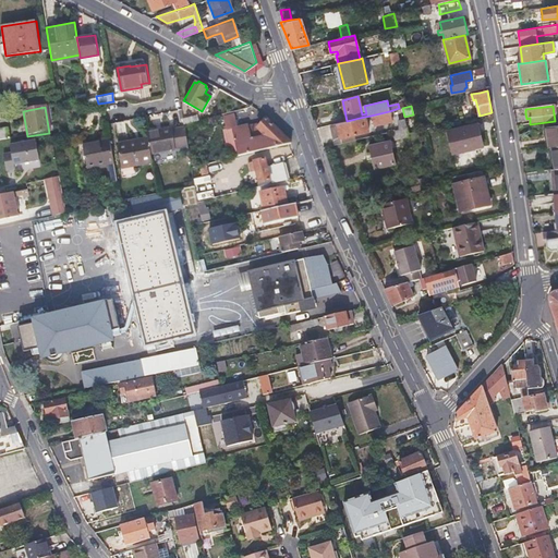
[(371,116),(372,120),(373,124),(391,120),(389,111),(371,116)]
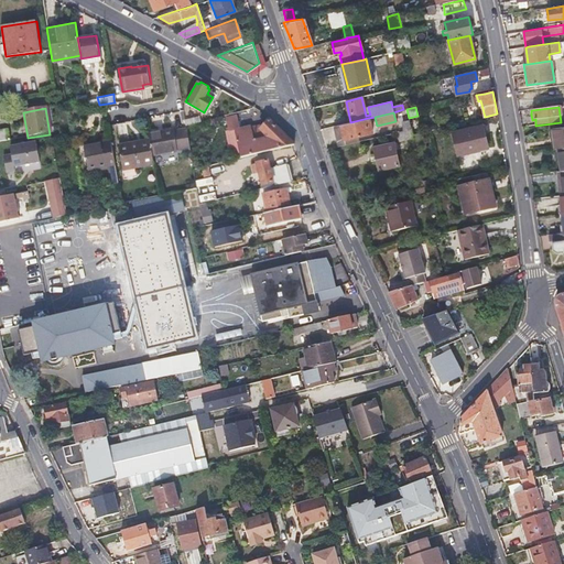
[(251,154),(266,151),(294,144),(269,120),(260,129),(249,130),(248,126),(237,129),(234,116),(224,118),(226,130),(224,131),(231,159),(240,158),(251,154)]
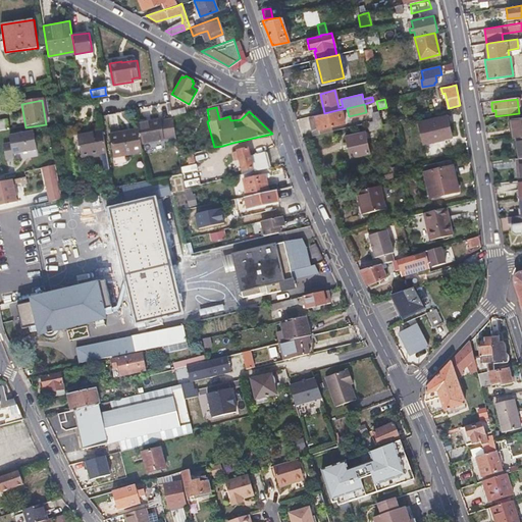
[(324,113),(309,116),(313,134),(330,131),(329,124),(344,121),(341,109),(324,113)]
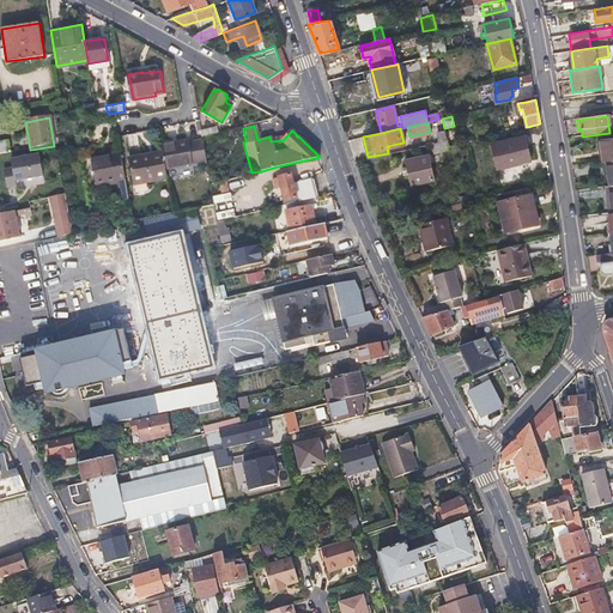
[(448,139),(445,133),(445,129),(437,131),(439,141),(448,139)]
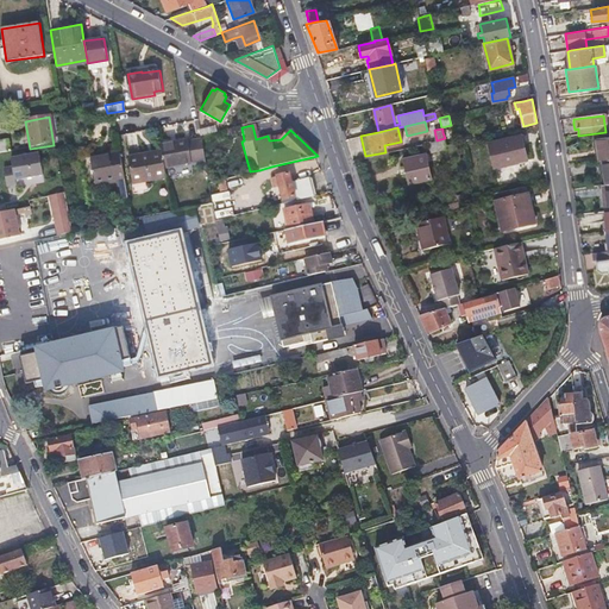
[(452,130),(443,132),(445,138),(446,146),(456,144),(452,130)]
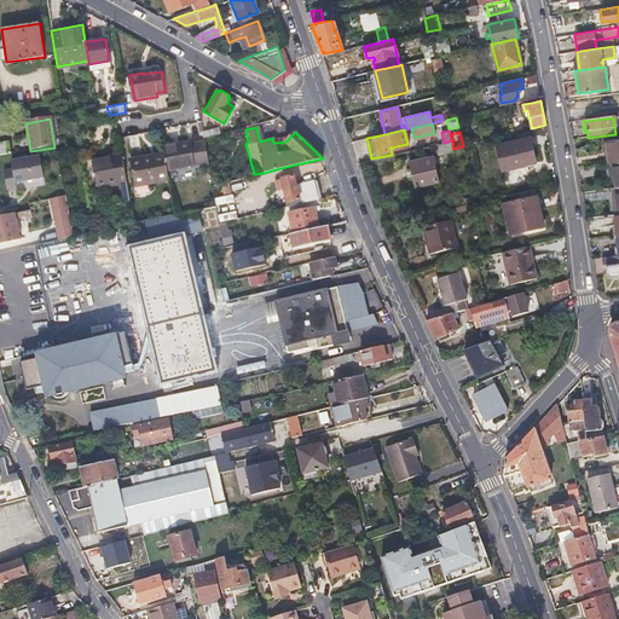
[(497,145),(501,158),(503,171),(537,162),(531,137),(497,145)]
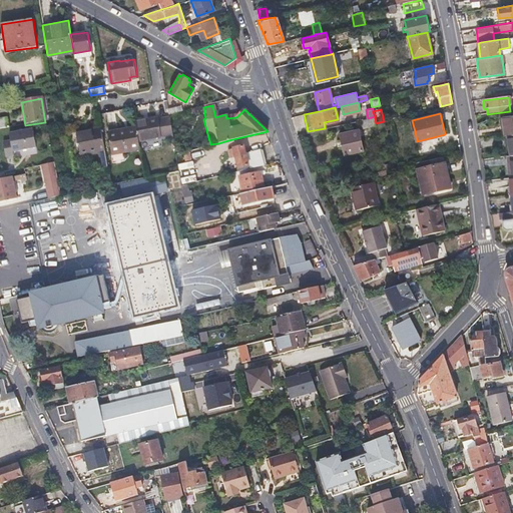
[(503,135),(507,135),(512,134),(512,115),(501,117),(503,135)]
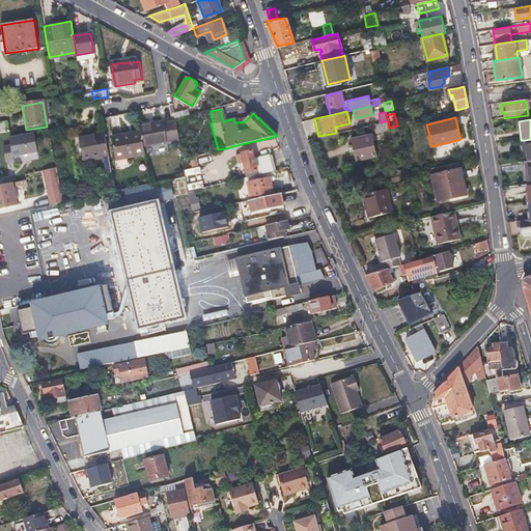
[(0,134),(22,131),(21,126),(20,120),(0,123),(0,134)]
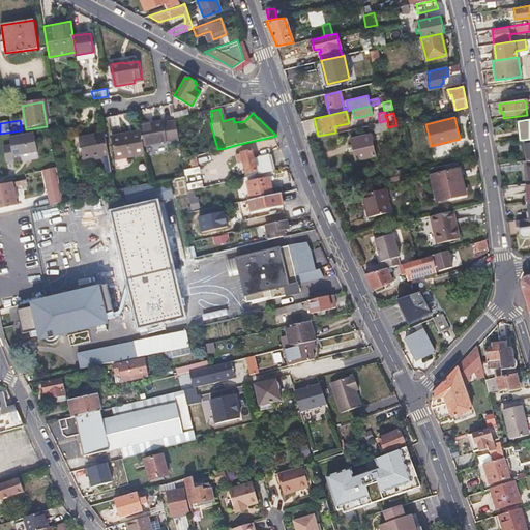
[(163,122),(139,126),(140,133),(143,148),(167,145),(166,143),(178,141),(175,122),(163,124),(163,122)]
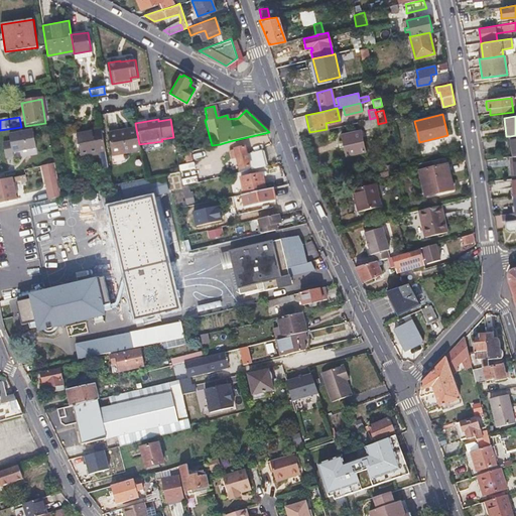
[(102,129),(90,131),(78,134),(81,155),(99,151),(106,150),(102,129)]
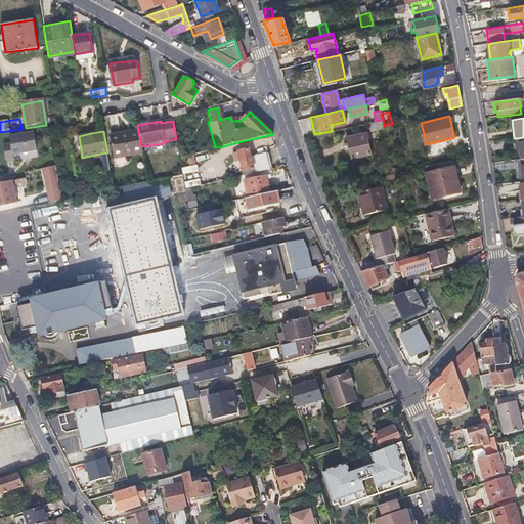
[(141,146),(138,131),(112,136),(115,159),(142,154),(141,146)]
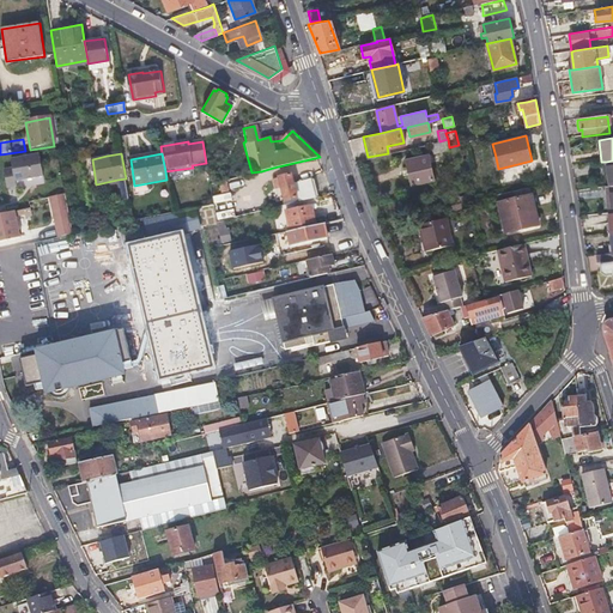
[(406,161),(410,173),(412,184),(434,180),(428,156),(406,161)]
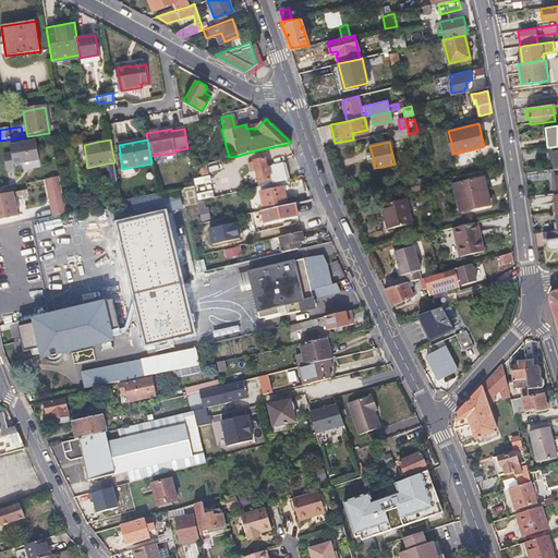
[(10,155),(2,156),(5,173),(14,171),(13,167),(38,162),(35,143),(9,147),(10,155)]
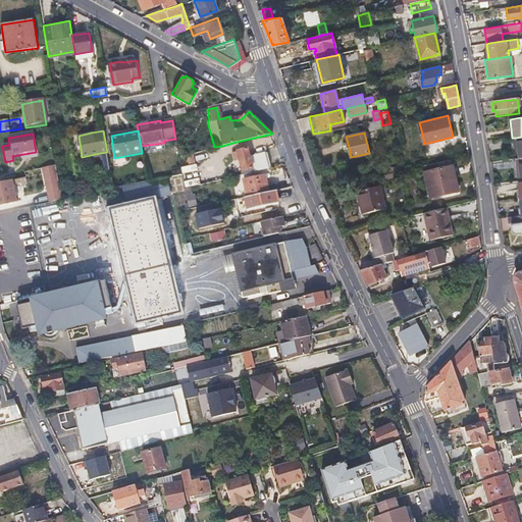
[(249,152),(246,140),(232,143),(233,147),(237,158),(239,157),(243,170),(252,168),(253,171),(269,167),(264,148),(249,152)]
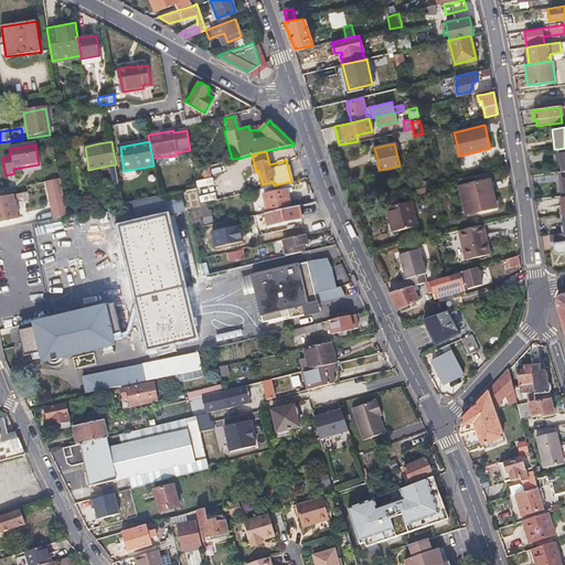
[(193,169),(194,173),(195,179),(221,172),(219,162),(193,169)]
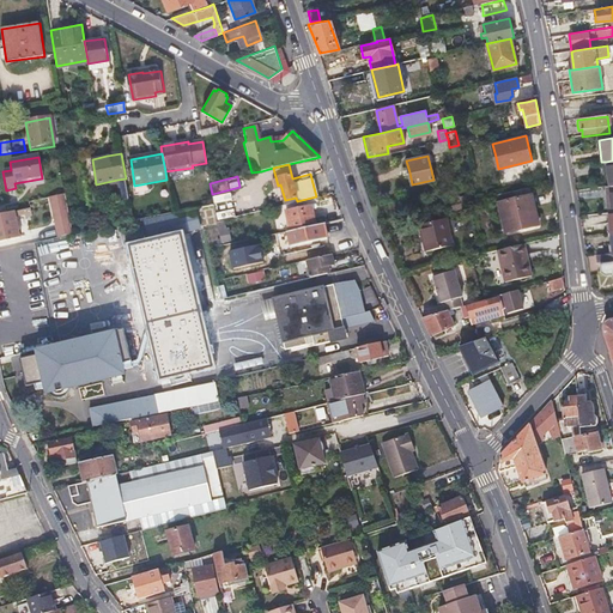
[(120,193),(127,192),(126,178),(117,180),(120,193)]
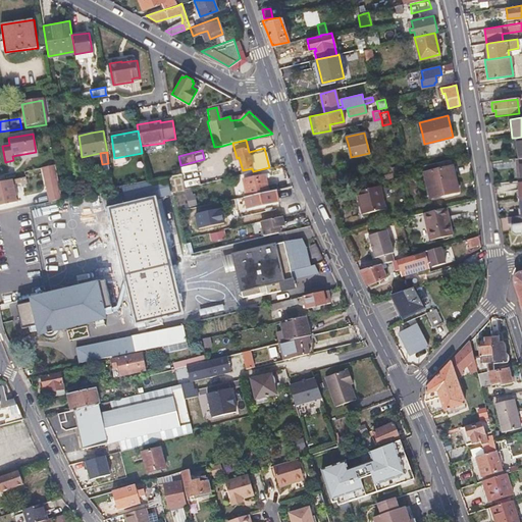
[(184,173),(198,171),(197,165),(183,167),(184,173)]
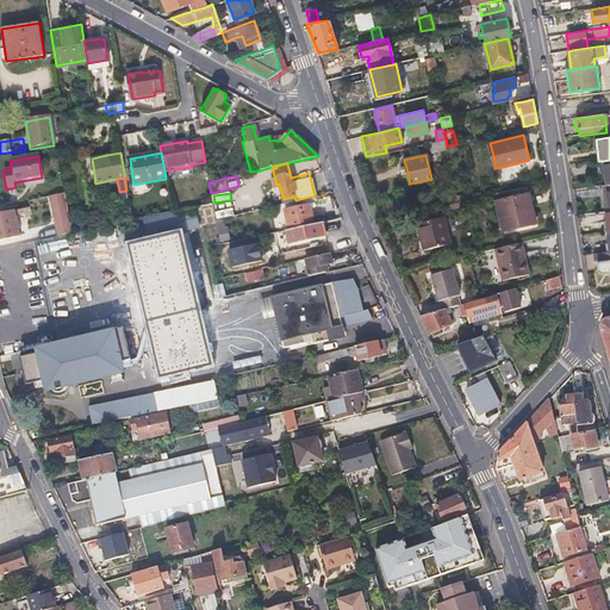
[(495,200),(498,215),(502,230),(530,223),(524,193),(495,200)]
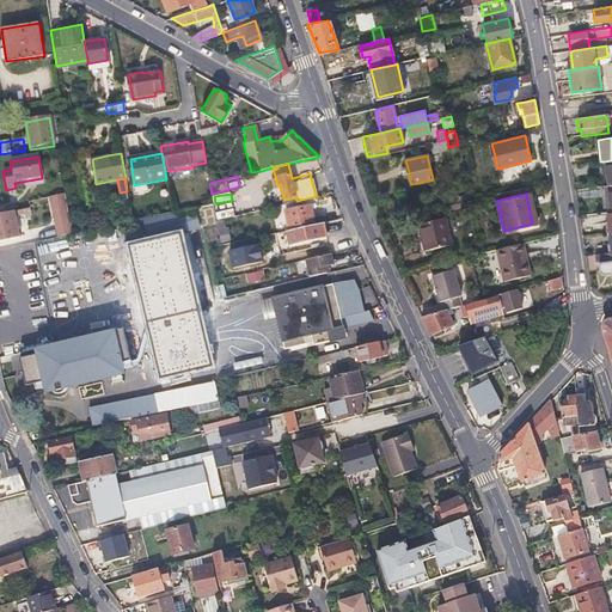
[(63,195),(49,197),(57,238),(72,234),(63,195)]
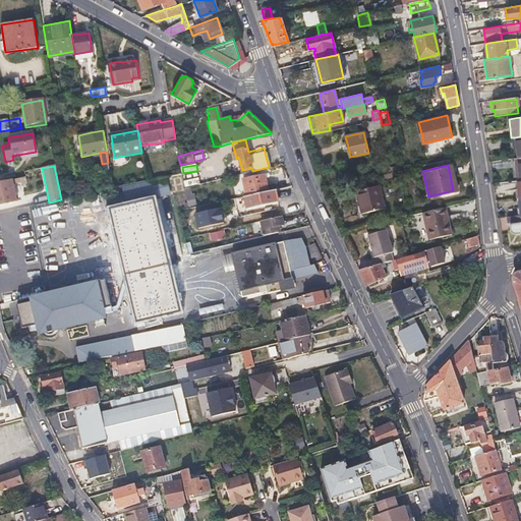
[(181,174),(167,176),(169,184),(182,181),(181,174)]
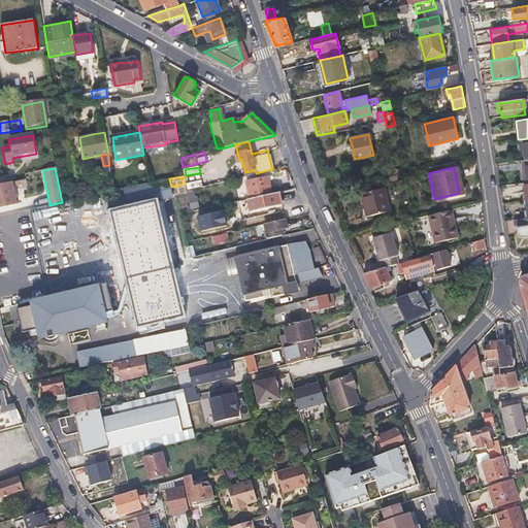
[(246,182),(250,198),(271,194),(267,177),(246,182)]
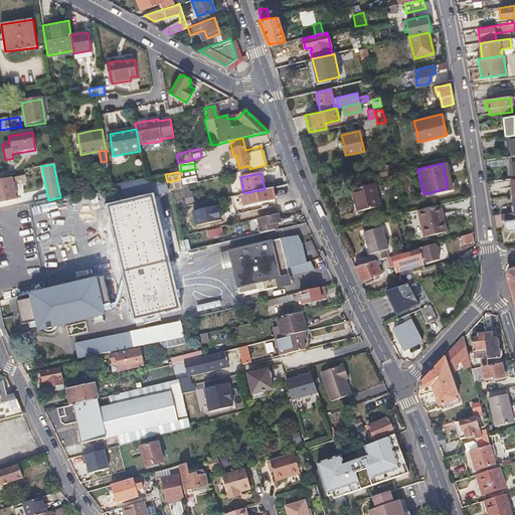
[(197,176),(182,178),(183,185),(198,183),(197,176)]
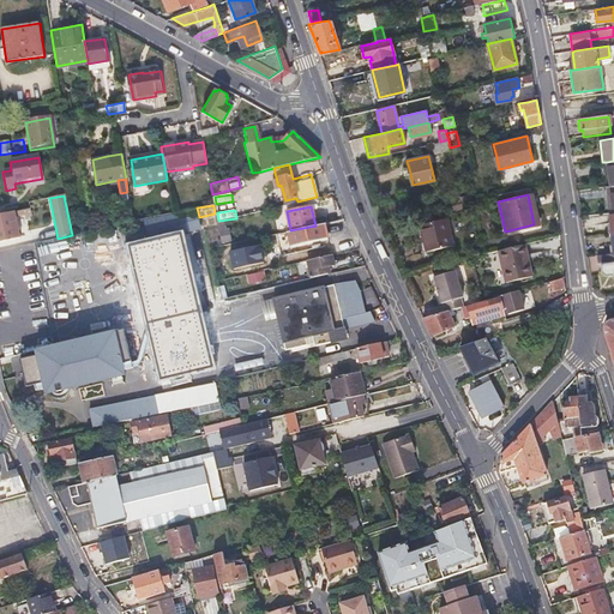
[(14,212),(0,215),(0,242),(19,239),(14,212)]
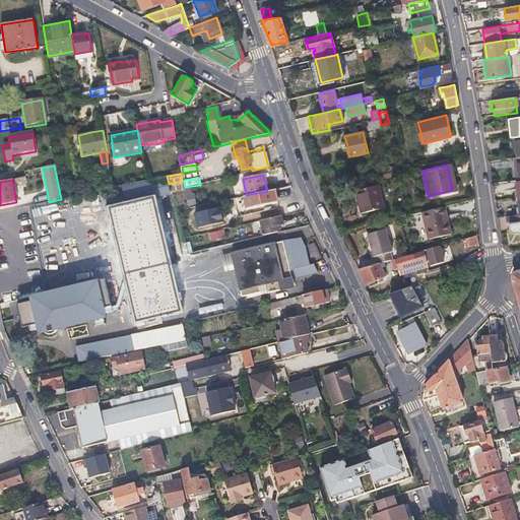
[(353,188),(356,199),(359,211),(381,206),(376,184),(353,188)]
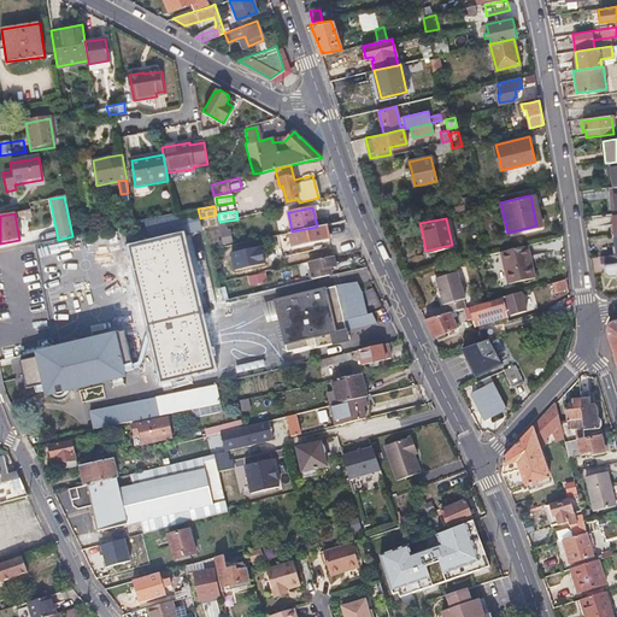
[(229,221),(219,223),(224,246),(234,244),(229,221)]
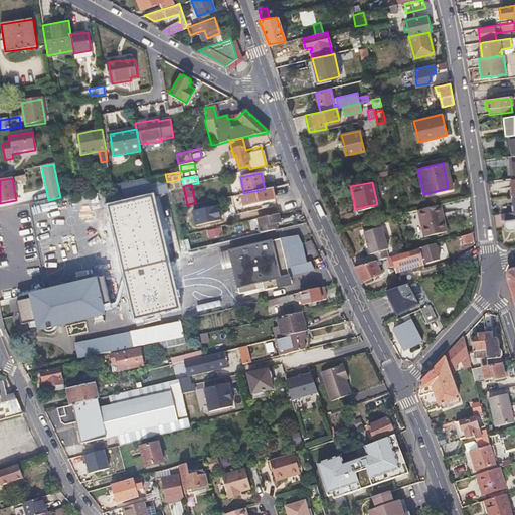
[(245,206),(258,203),(275,199),(272,187),(265,189),(243,193),(242,194),(245,206)]
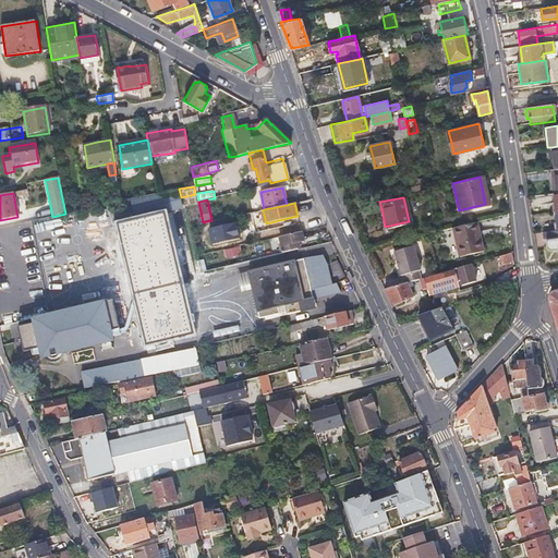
[(116,225),(133,295),(145,346),(192,335),(162,214),(116,225)]
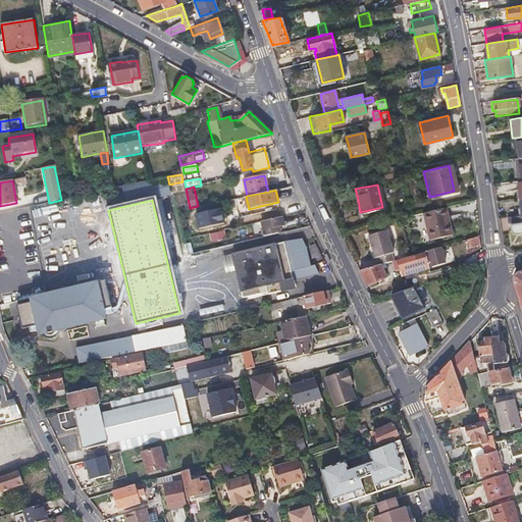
[(261,206),(249,209),(251,216),(263,214),(261,206)]
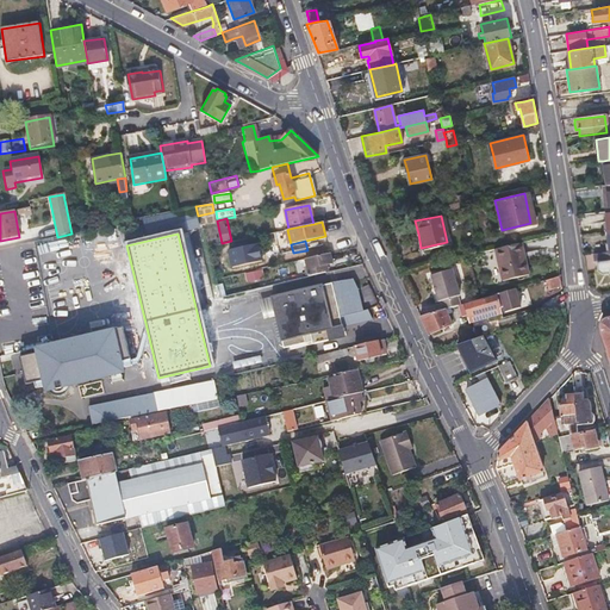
[(495,249),(499,265),(503,280),(528,274),(521,243),(495,249)]
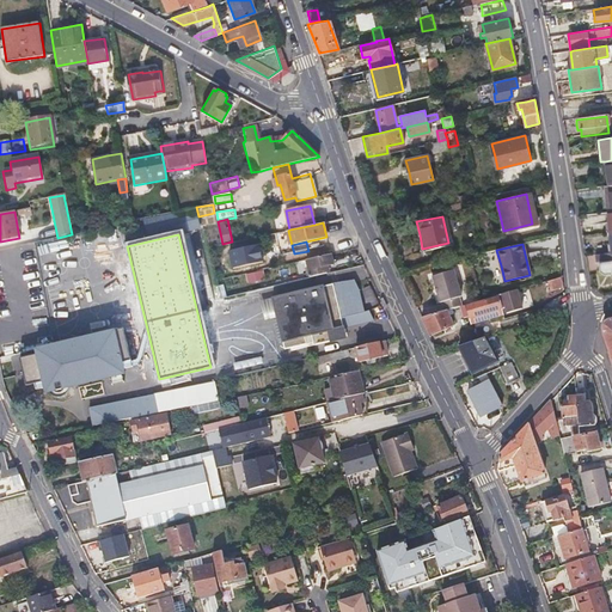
[(611,251),(610,252),(585,255),(586,263),(597,263),(598,271),(603,275),(611,274),(611,251)]
